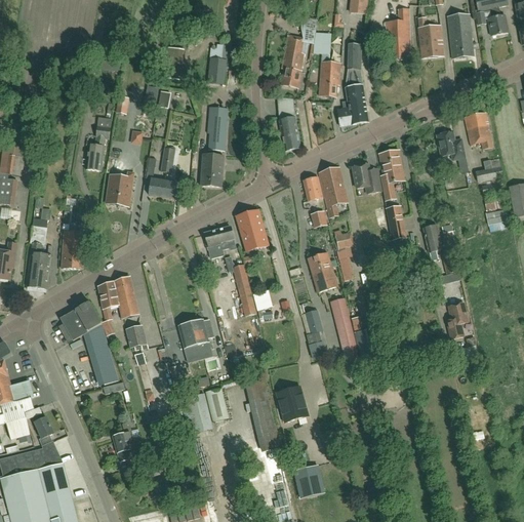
[(349,0),(348,10),(366,12),(367,0),(349,0)]
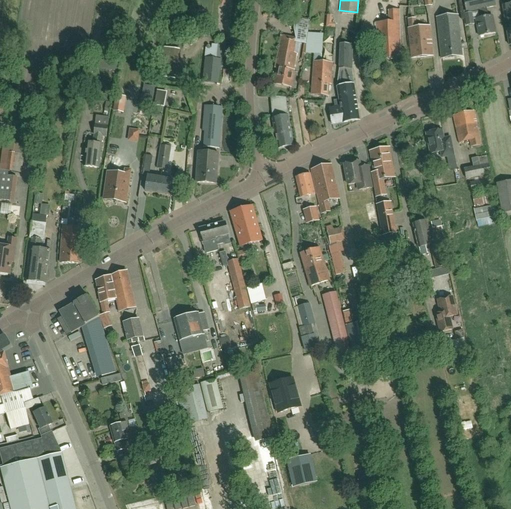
[(485,5),(485,6),(495,3),(494,0),(463,0),(465,6),(462,7),(463,10),(476,7),(477,7),(477,6),(479,5),(480,6),(485,5)]
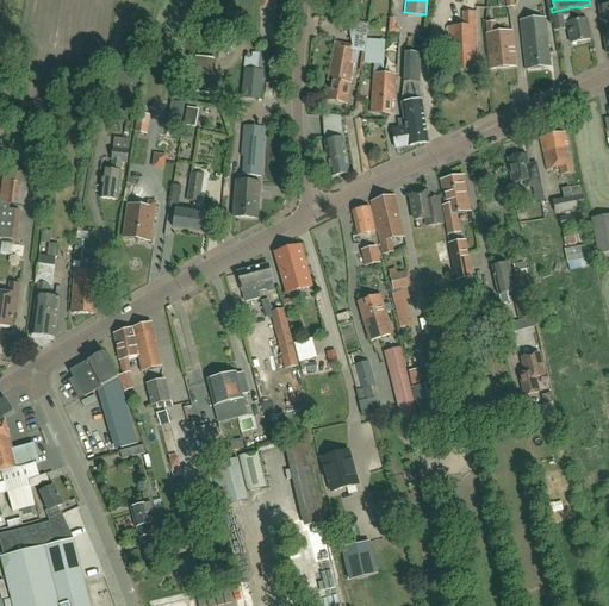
[(606,50),(608,49),(608,2),(598,5),(606,50)]
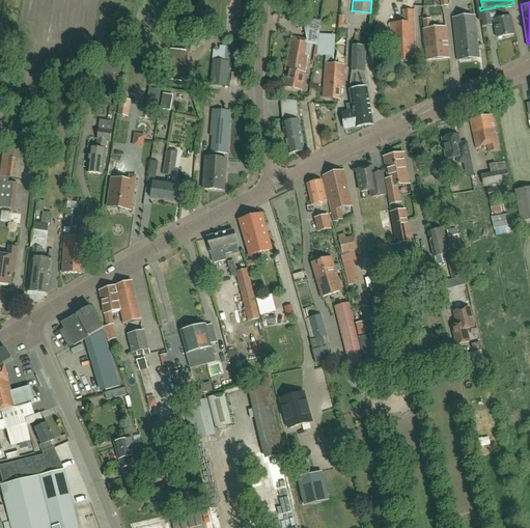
[(495,7),(494,7),(496,17),(492,18),(496,35),(513,31),(509,15),(505,15),(503,6),(503,5),(498,6),(497,5),(495,6),(495,7)]
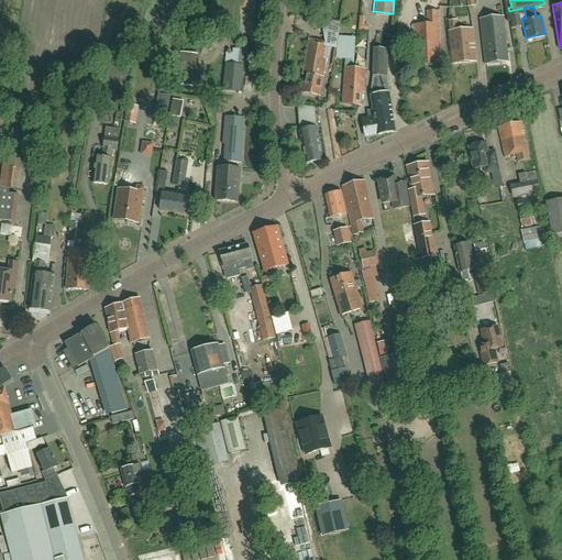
[(439,62),(438,8),(426,9),(427,22),(412,23),(414,63),(439,62)]
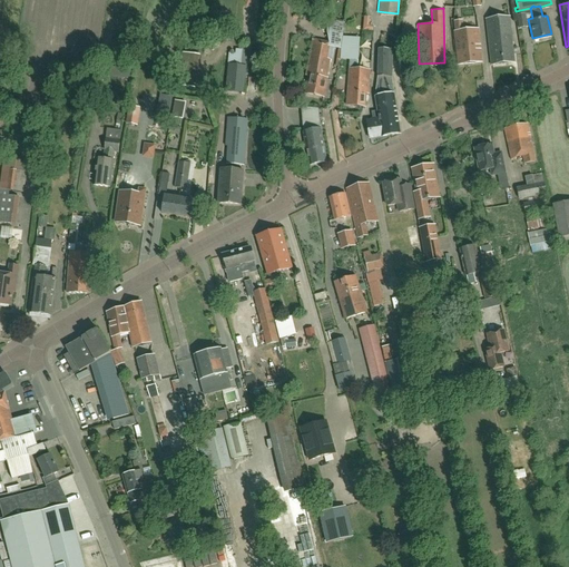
[(525,12),(516,13),(518,26),(527,25),(527,19),(525,12)]
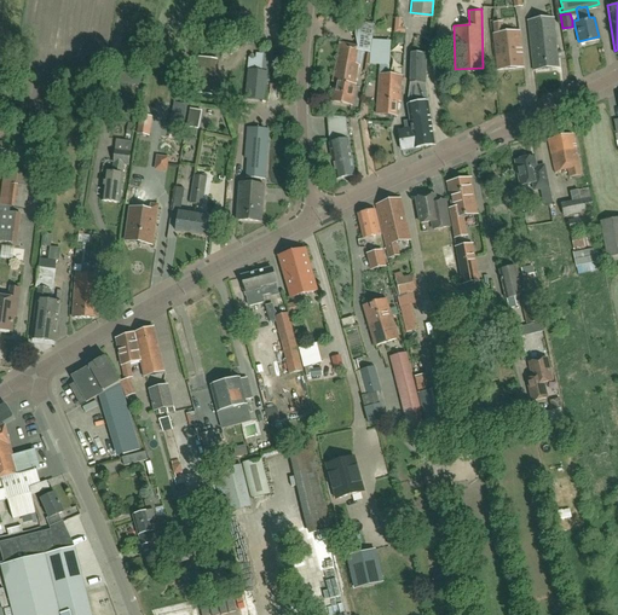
[(532,68),(546,67),(558,65),(553,16),(539,17),(527,18),(532,68)]
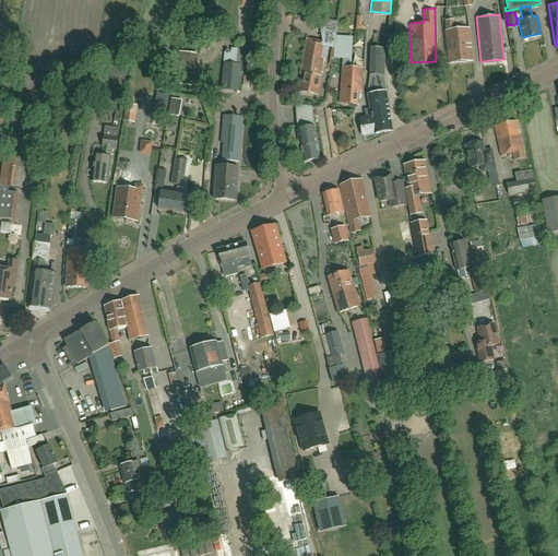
[(319,74),(323,56),(320,56),(322,43),(333,45),(337,20),(320,18),(320,28),(321,38),(308,36),(305,36),(303,48),(304,48),(299,71),(301,72),(298,89),(316,92),(318,81),(319,81),(320,75),(319,74)]
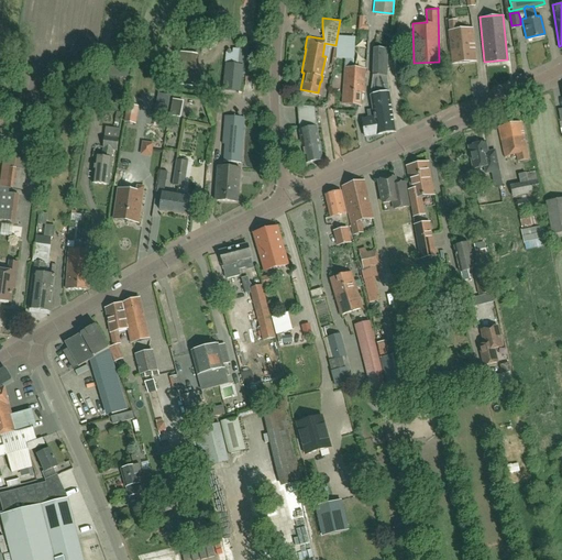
[(456,19),(447,19),(452,61),(475,58),(471,25),(458,28),(456,19)]
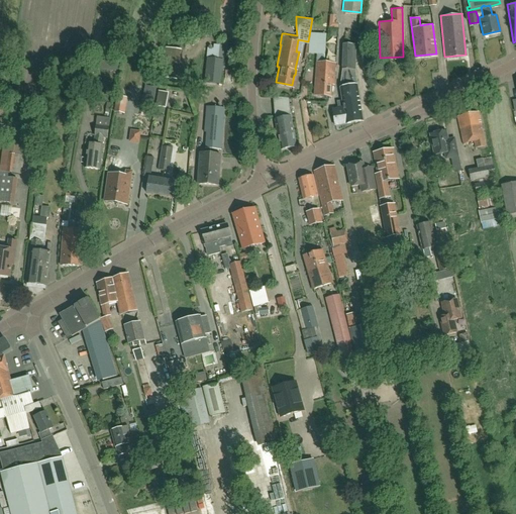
[(316,30),(314,50),(323,52),(324,38),(325,31),(316,30)]
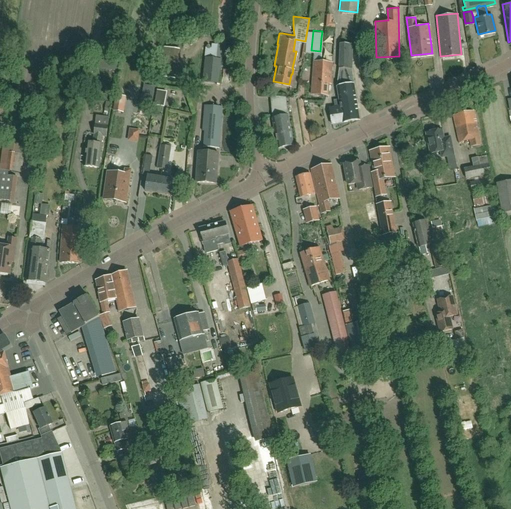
[(209,52),(214,52),(213,55),(223,56),(225,39),(215,38),(214,46),(210,46),(209,52)]
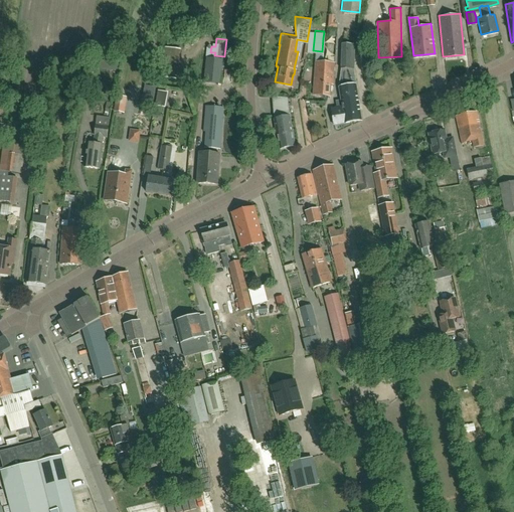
[(335,99),(337,106),(331,107),(333,123),(360,118),(352,66),(353,66),(354,42),(340,41),(339,66),(341,66),(339,84),(341,98),(335,99)]
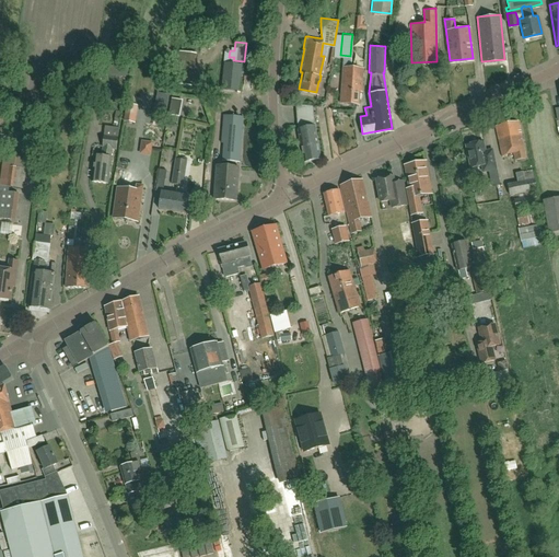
[(179,48),(174,82),(190,84),(196,51),(179,48)]
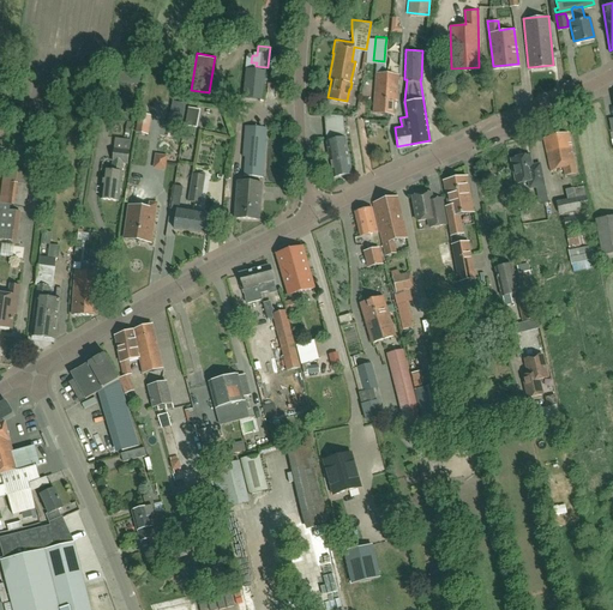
[(116,62),(115,68),(114,78),(138,82),(140,66),(116,62)]
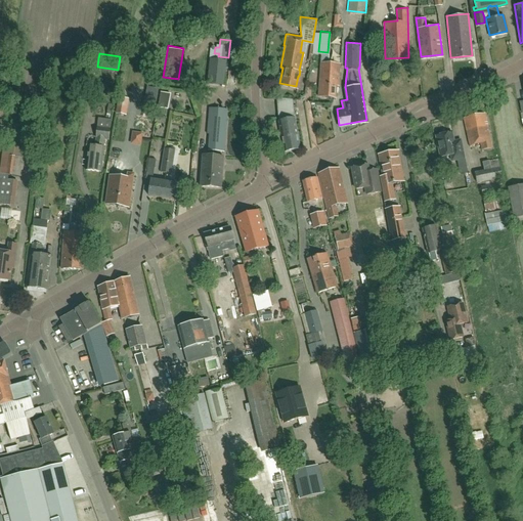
[(333,61),(330,61),(327,61),(328,53),(320,53),(317,94),(327,95),(334,95),(335,83),(338,84),(340,62),(333,61)]
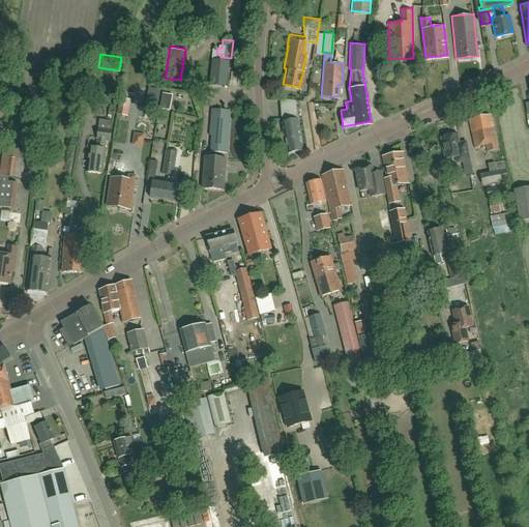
[(208,82),(226,84),(228,59),(211,57),(208,82)]
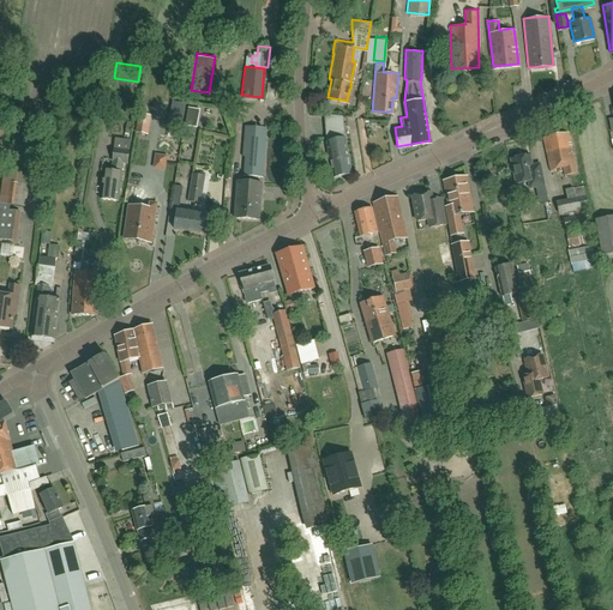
[(11,84),(0,82),(0,90),(10,92),(11,84)]
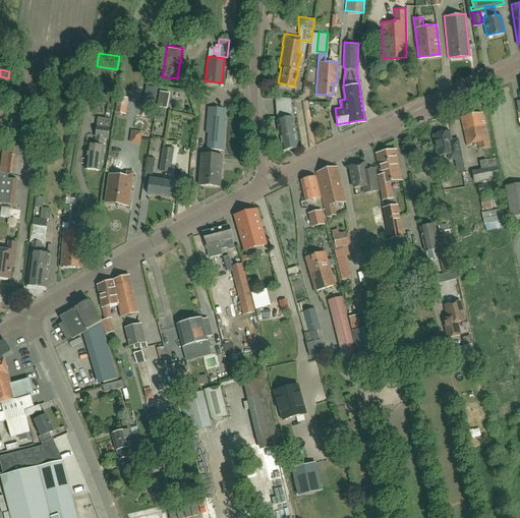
[(158,101),(167,103),(169,91),(160,90),(158,101)]
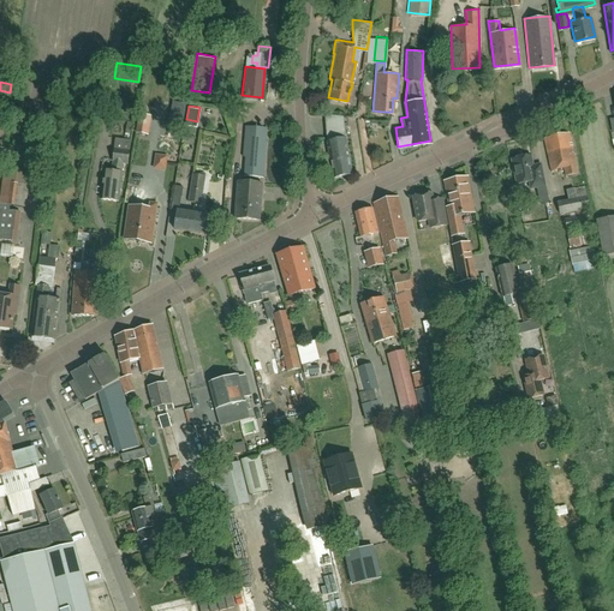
[(150,113),(137,112),(135,130),(148,132),(150,113)]
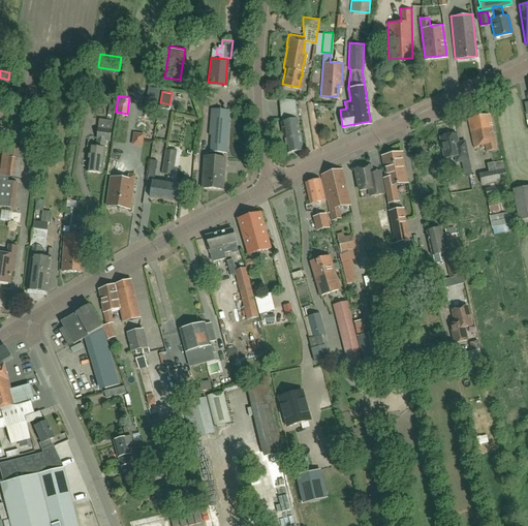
[(296,117),(293,98),(281,98),(279,101),(278,101),(280,121),(283,132),(280,132),(281,141),(284,140),(286,151),(302,148),(296,117)]
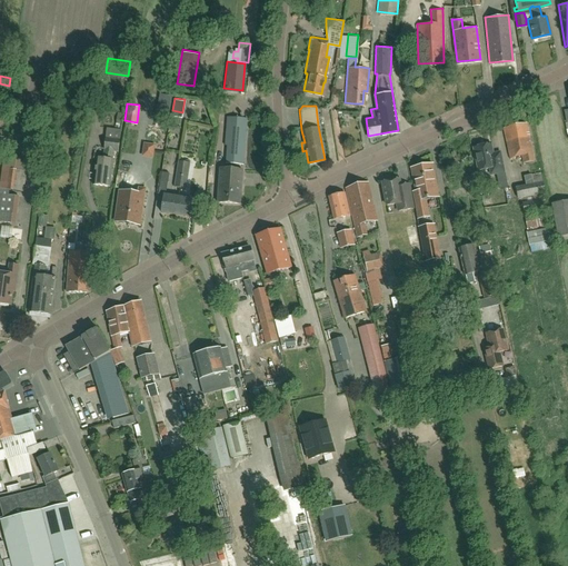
[(223,144),(227,144),(233,145),(232,154),(243,155),(247,116),(245,116),(226,115),(223,144)]
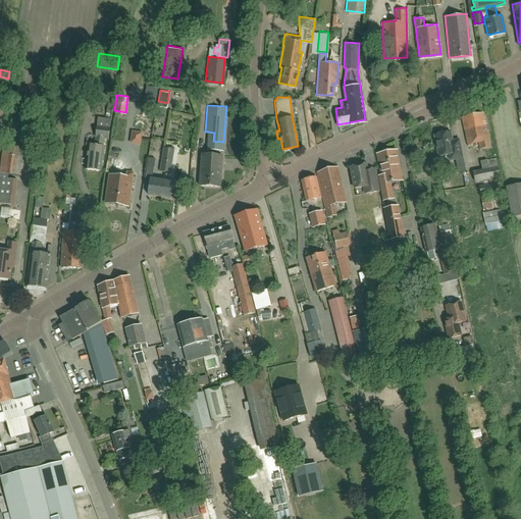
[(489,145),(482,111),(461,115),(467,144),(472,143),(471,140),(477,138),(479,147),(489,145)]
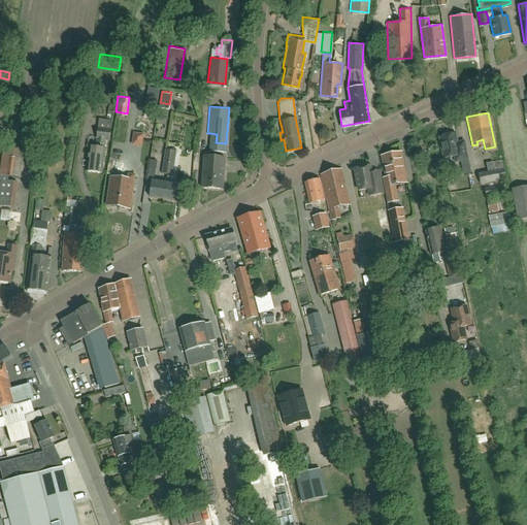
[(95,145),(88,144),(86,169),(101,170),(104,146),(103,146),(104,138),(109,139),(110,126),(111,119),(98,117),(96,136),(95,145)]
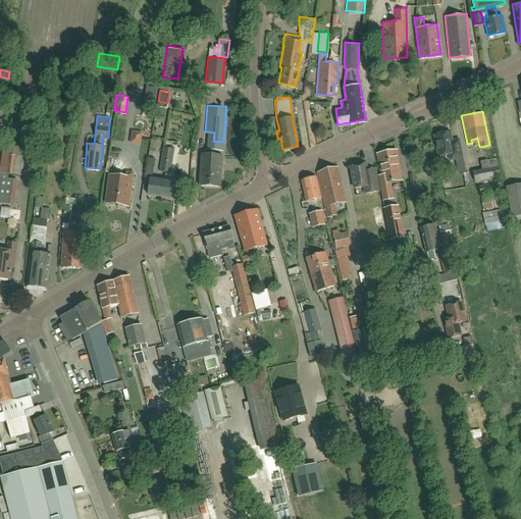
[(450,158),(462,155),(458,137),(451,138),(450,130),(433,134),(437,154),(449,152),(450,158)]
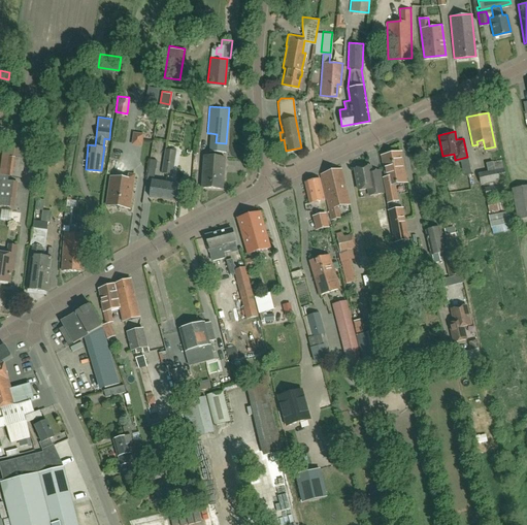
[(139,133),(137,144),(145,145),(147,135),(139,133)]
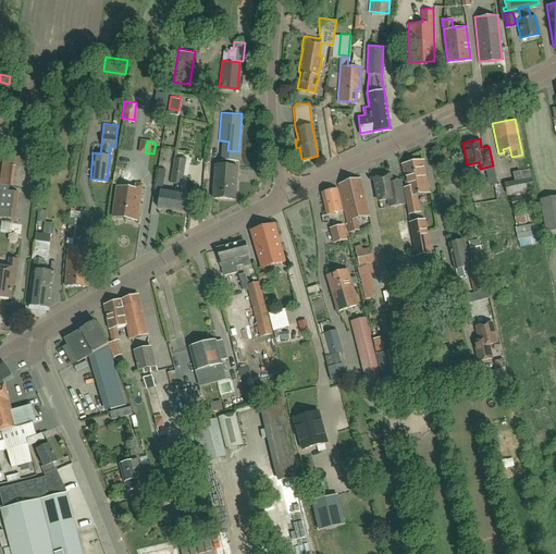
[(2,151),(1,162),(0,169),(0,214),(14,217),(17,189),(8,188),(9,184),(22,185),(25,165),(27,154),(15,152),(15,154),(2,151)]
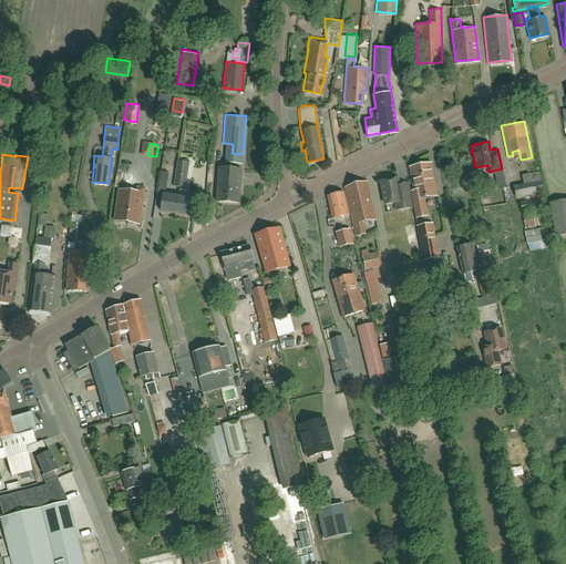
[(188,160),(177,159),(173,184),(184,185),(188,160)]
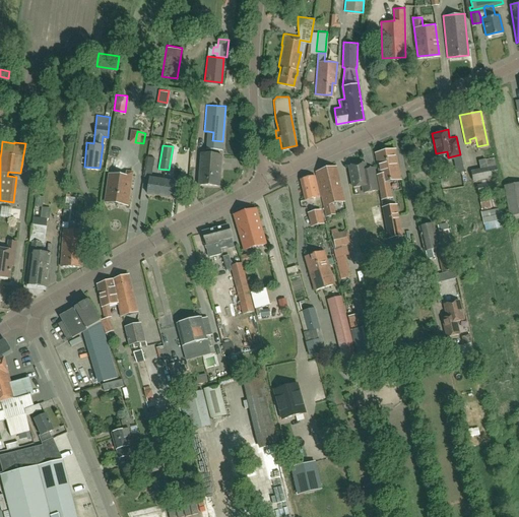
[(374,150),(378,173),(377,173),(381,197),(392,195),(389,179),(400,177),(394,146),(374,150)]
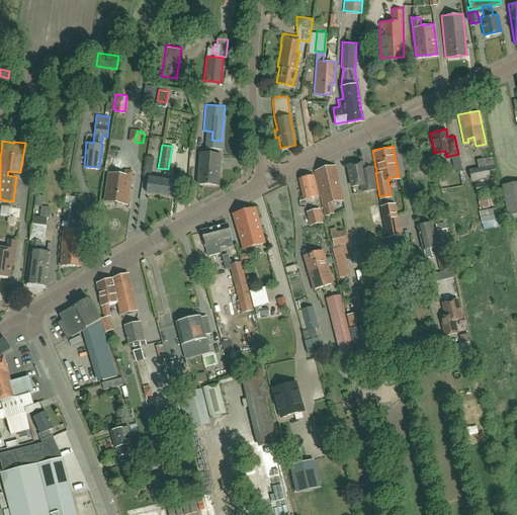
[(221,153),(199,151),(197,181),(218,183),(221,153)]
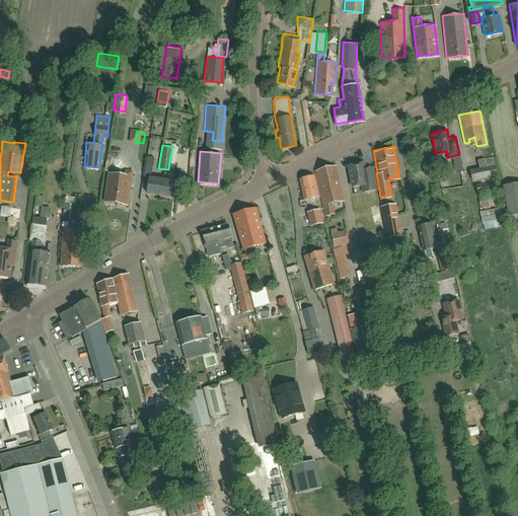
[(468,168),(471,178),(497,174),(493,155),(484,157),(485,164),(468,168)]
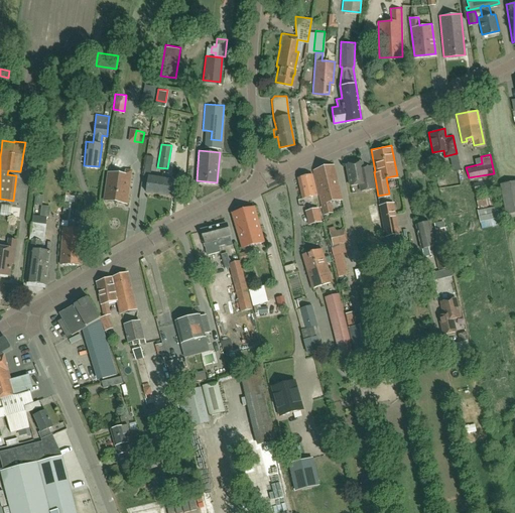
[(361,160),(346,163),(350,183),(359,182),(360,189),(374,186),(370,164),(362,166),(361,160)]
